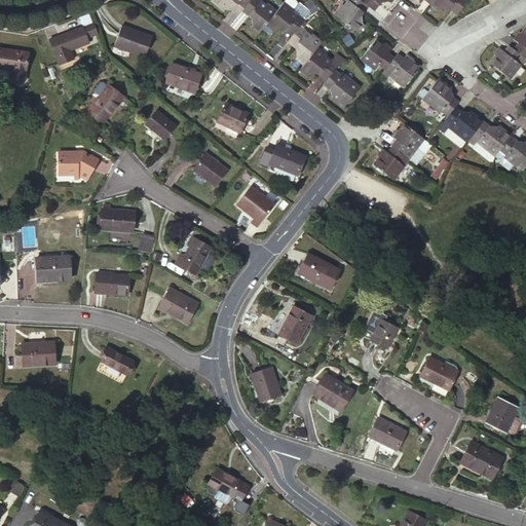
[(211,0),(211,1),(223,11),(224,10),(232,10),(237,14),(241,10),(250,0),(211,0)]
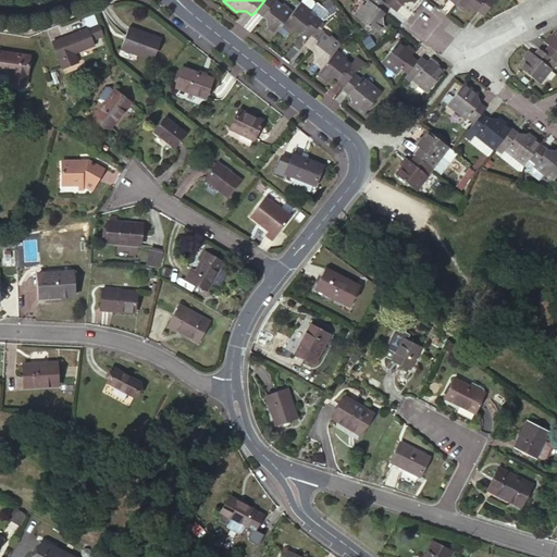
[(293,12),(283,4),(281,5),(275,1),(275,0),(264,0),(256,11),(265,19),(267,27),(265,28),(274,36),(282,26),(293,12)]
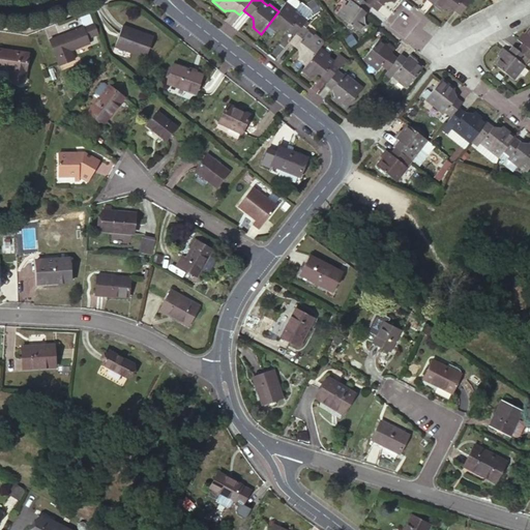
[(288,0),(286,3),(295,10),(299,4),(299,2),(296,0),(288,0)]
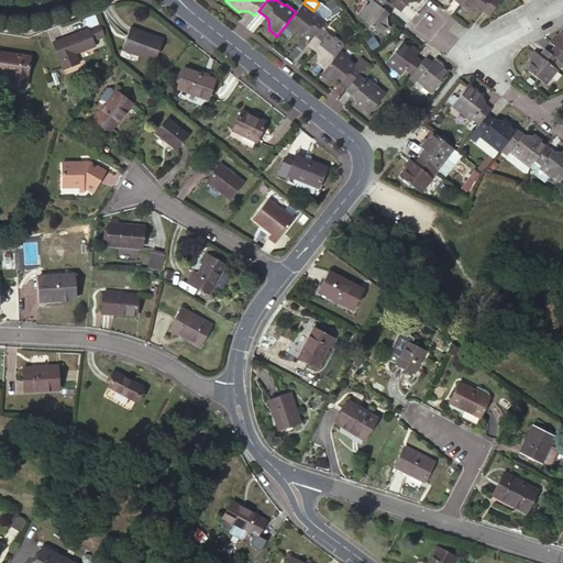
[(394,7),(384,0),(371,0),(367,6),(366,4),(357,15),(382,34),(388,26),(387,25),(386,17),(394,7)]
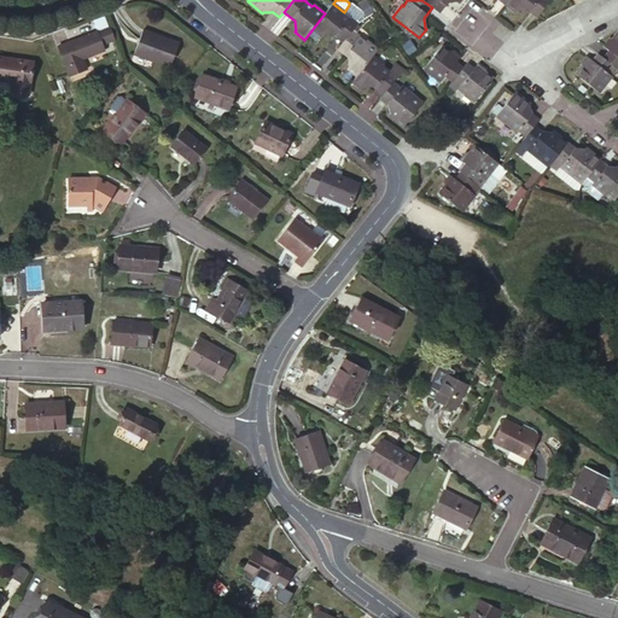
[(460,0),(421,0),(432,7),(438,12),(447,3),(456,1),(458,4),(460,0)]
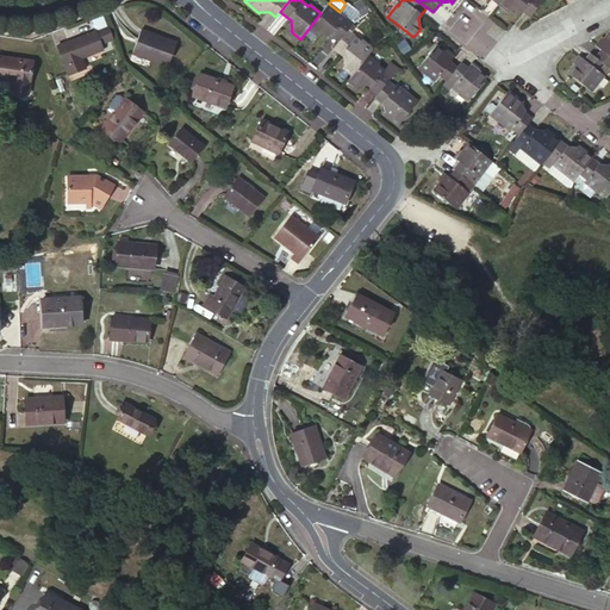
[(542,0),(502,0),(499,5),(509,12),(510,11),(518,10),(529,18),(542,0)]
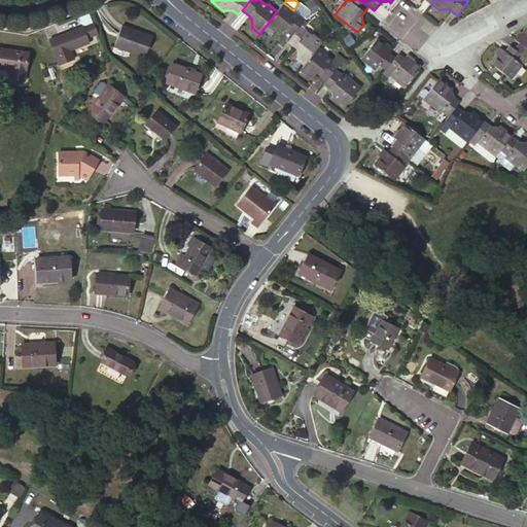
[(299,16),(292,11),(293,10),(284,3),(277,11),(267,25),(274,31),(275,30),(283,29),(292,36),(301,26),(306,20),(300,14),(299,16)]
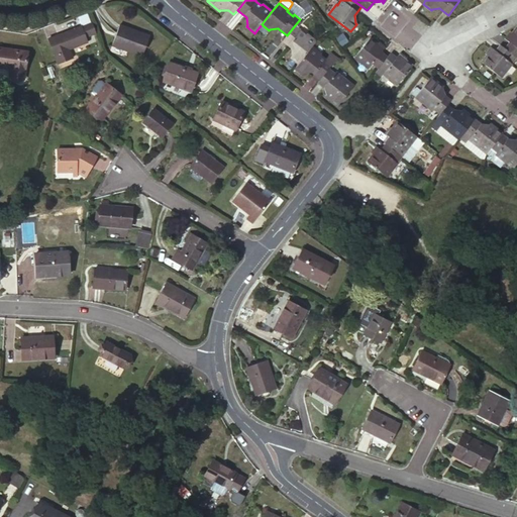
[(96,33),(91,22),(81,26),(47,39),(58,64),(72,58),(69,49),(83,43),(87,42),(86,37),(96,33)]
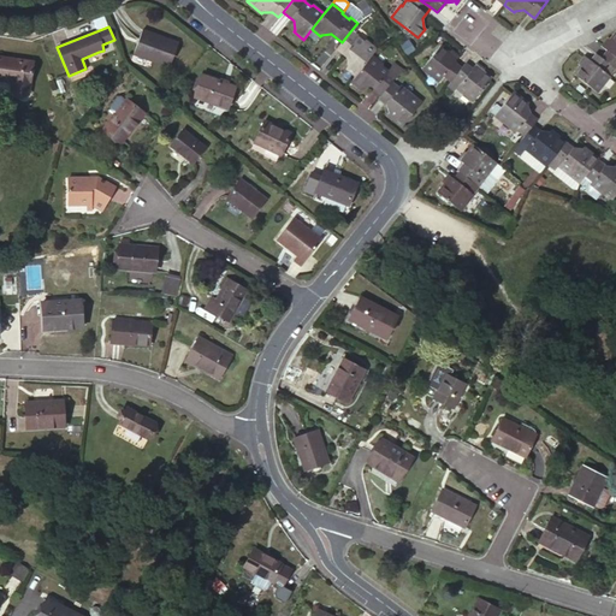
[(142,29),(132,54),(169,67),(178,43),(142,29)]
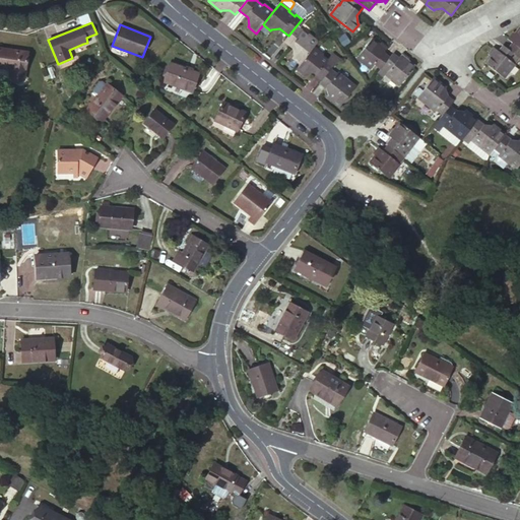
[(317,43),(308,35),(307,36),(302,31),(302,30),(297,25),(288,36),(283,42),(293,49),(293,56),(291,58),(300,64),(314,47),(317,43)]
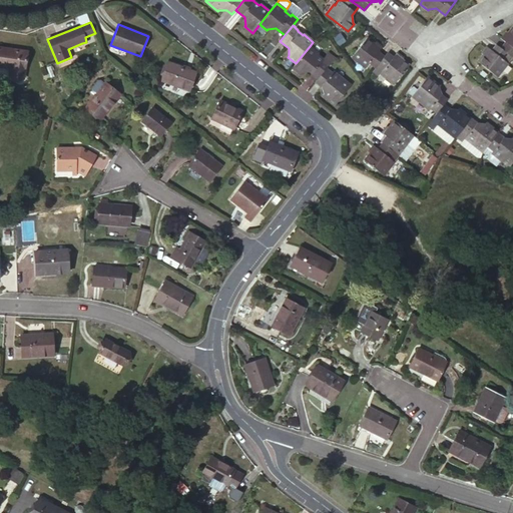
[(512,26),(507,33),(502,40),(505,42),(500,48),(511,57),(512,54),(512,26)]
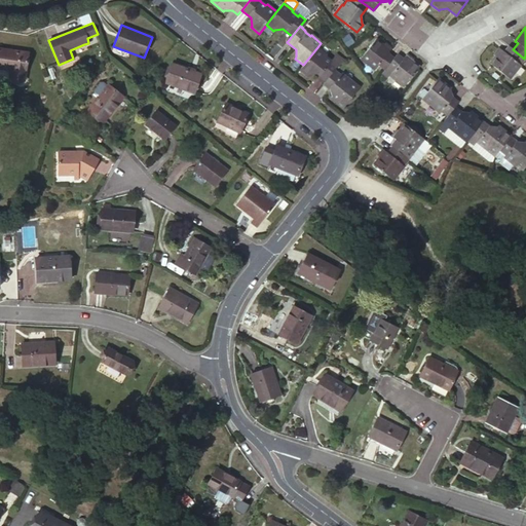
[(348,34),(341,38),(347,46),(354,42),(348,34)]
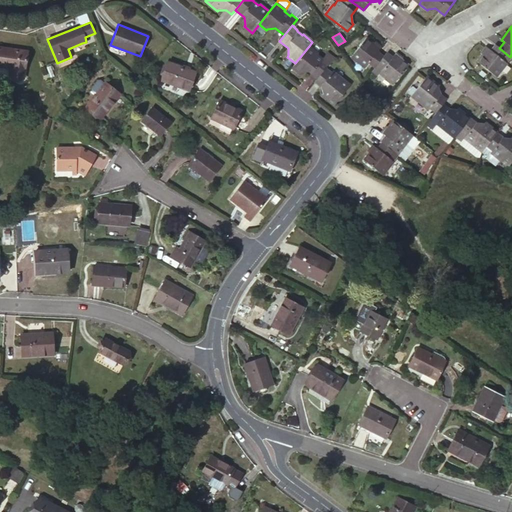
[(378,64),(383,56),(377,52),(380,49),(373,43),(366,38),(351,57),(364,68),(368,63),(374,68),(378,64)]
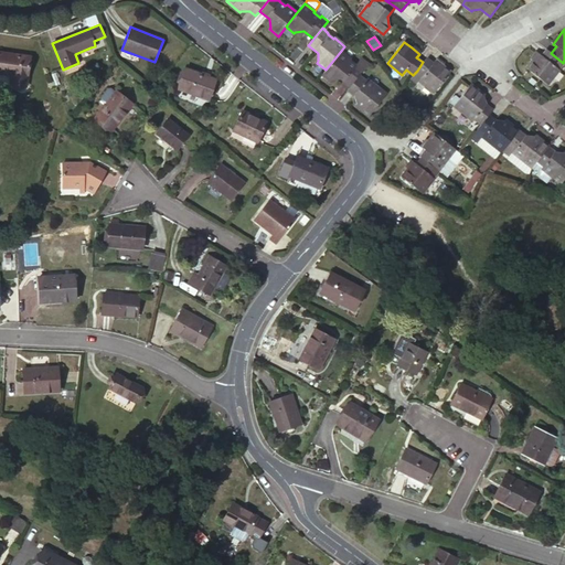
[(551,53),(546,50),(542,55),(539,53),(533,61),(526,68),(547,85),(560,70),(558,68),(563,63),(551,53)]
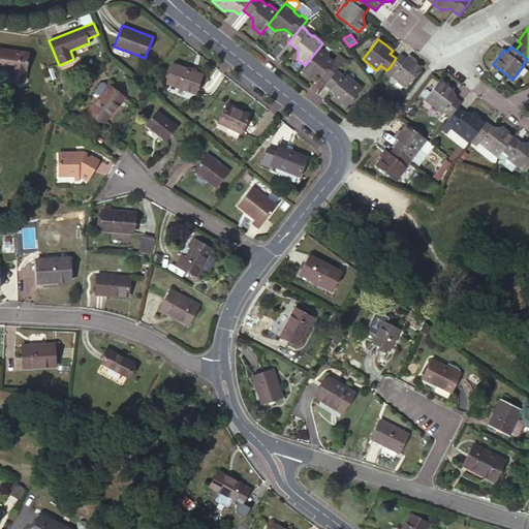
[(329,56),(319,48),(305,65),(301,70),(309,76),(310,75),(318,73),(328,81),(337,70),(340,65),(346,61),(338,54),(333,61),(328,57),(329,56)]
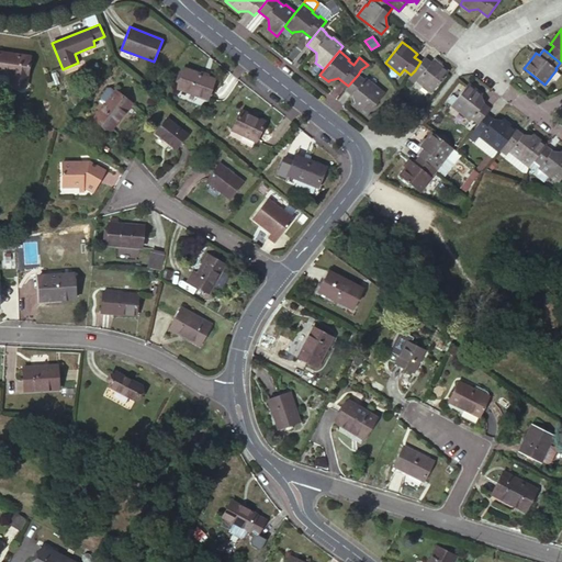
[(26,81),(30,57),(0,52),(0,72),(11,75),(10,79),(26,81)]
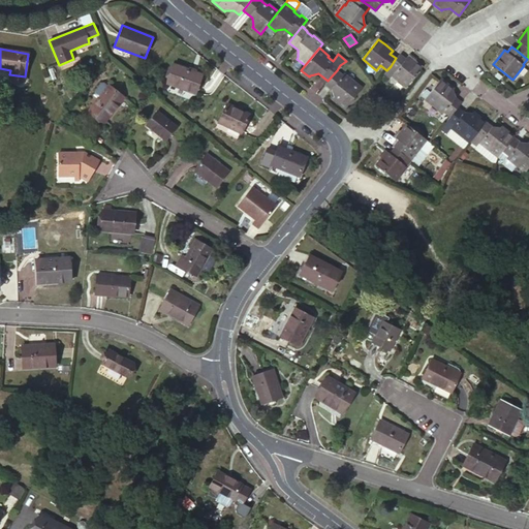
[(396,58),(391,66),(396,70),(392,76),(406,87),(422,67),(414,62),(407,56),(405,59),(399,55),(396,58)]
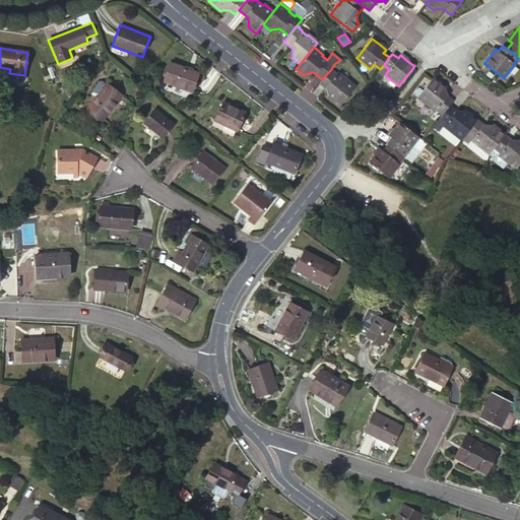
[(171,63),(164,82),(192,92),(199,73),(171,63)]
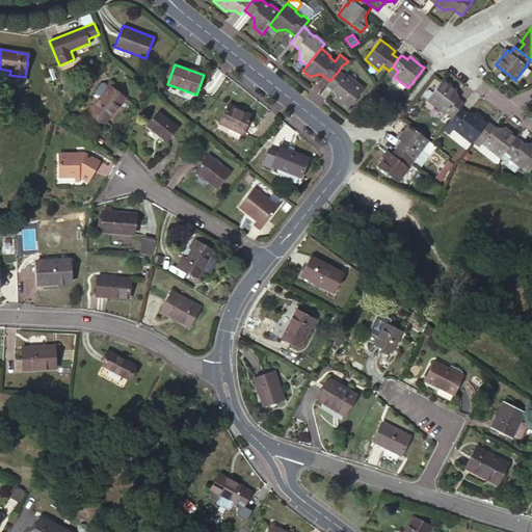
[(326,85),(333,89),(336,98),(335,99),(347,109),(363,88),(345,74),(344,75),(339,71),(329,81),(326,85)]
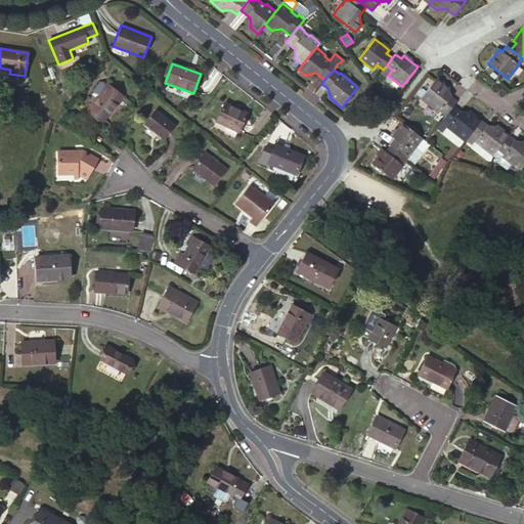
[(438,113),(444,117),(452,106),(456,101),(451,97),(448,89),(449,88),(437,78),(420,99),(428,106),(438,114),(438,113)]
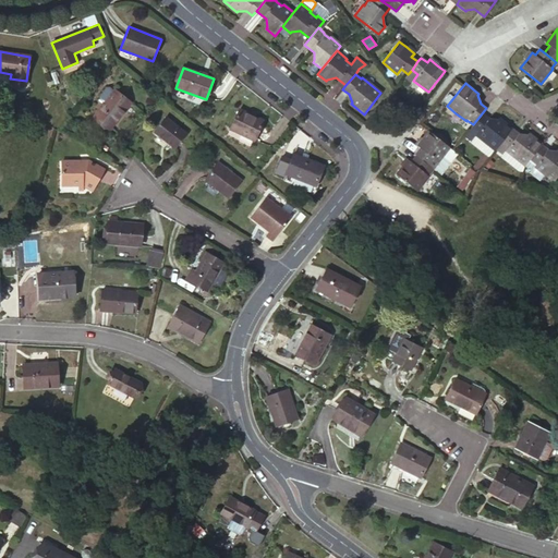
[(113,91),(109,86),(106,87),(98,96),(99,99),(105,104),(113,91)]
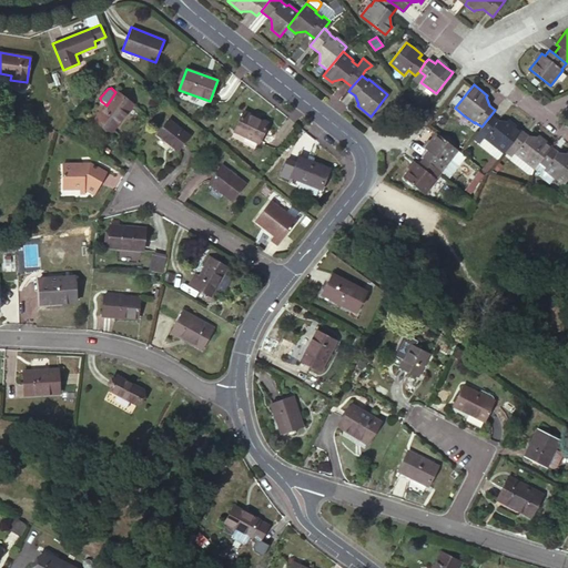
[(107,105),(95,119),(112,131),(132,104),(117,92),(115,92),(107,105)]
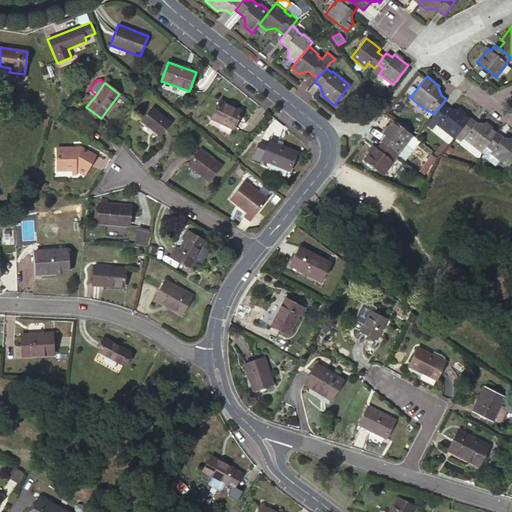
[(219,100),(211,118),(233,129),(241,111),(219,100)]
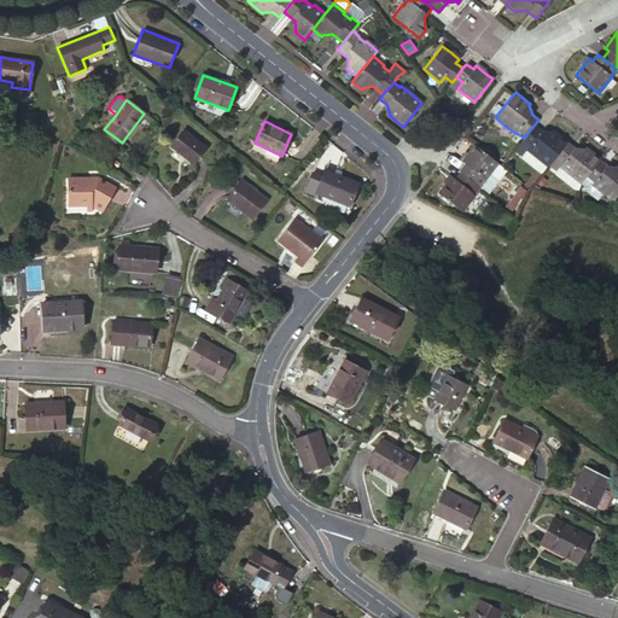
[(505,126),(500,132),(511,141),(517,134),(505,126)]
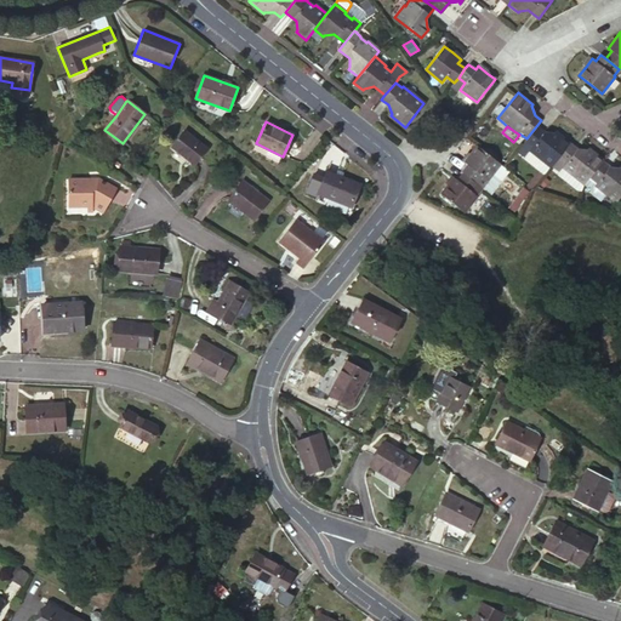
[(570,143),(556,131),(553,134),(543,132),(536,126),(527,138),(522,143),(530,149),(529,151),(550,169),(553,164),(570,143)]
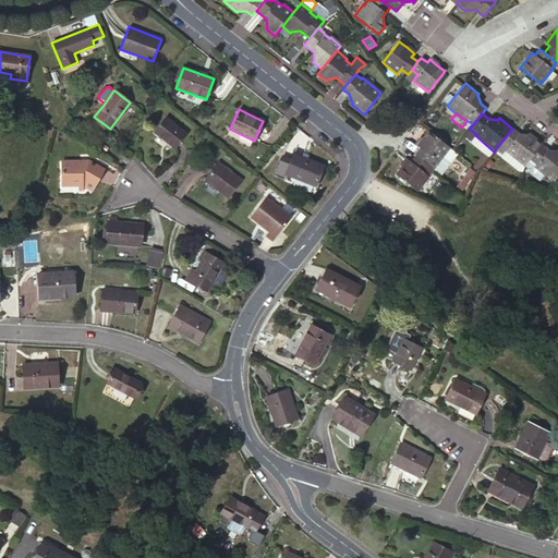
[(414,123),(405,117),(399,125),(408,132),(414,123)]
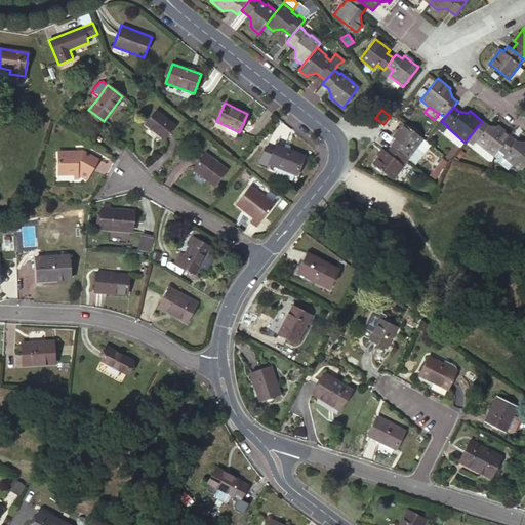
[(155,111),(145,124),(164,139),(174,126),(155,111)]
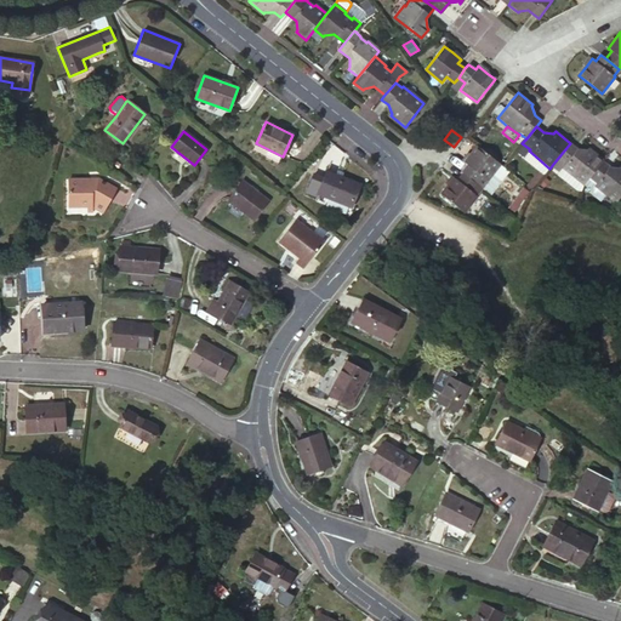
[(604,160),(588,148),(587,149),(577,149),(570,143),(553,164),(560,170),(562,167),(574,177),(584,186),(587,181),(603,161),(604,160)]
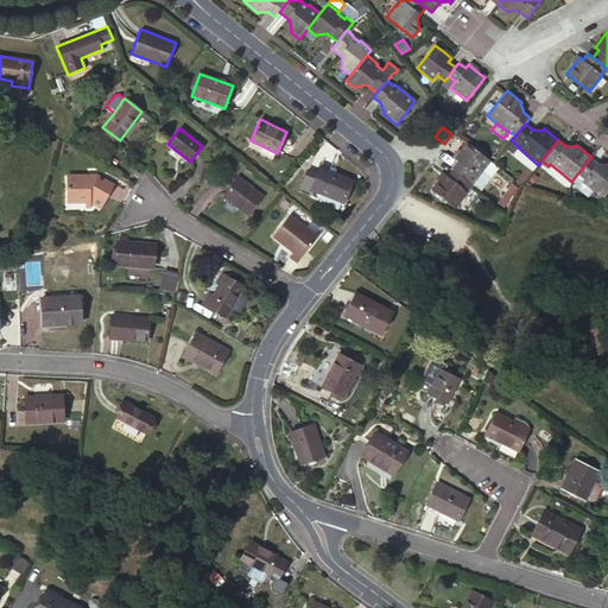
[(454,169),(473,185),(479,178),(477,177),(491,162),(468,144),(461,152),(455,160),(457,162),(453,169),(454,169)]
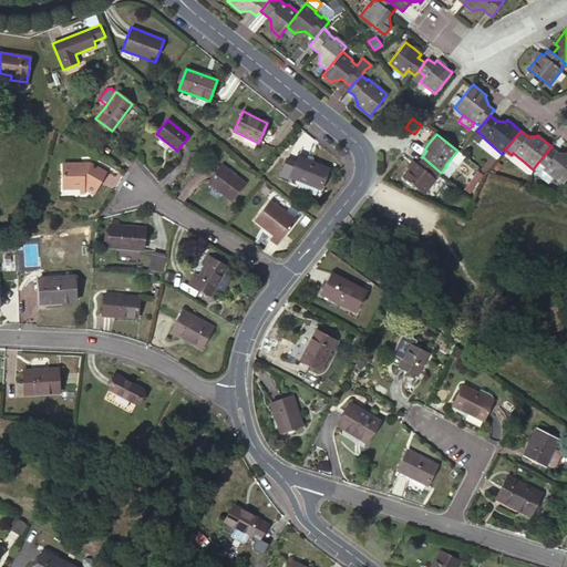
[(566,178),(566,151),(565,153),(556,153),(550,147),(536,165),(542,171),(543,168),(554,177),(563,185),(566,178)]
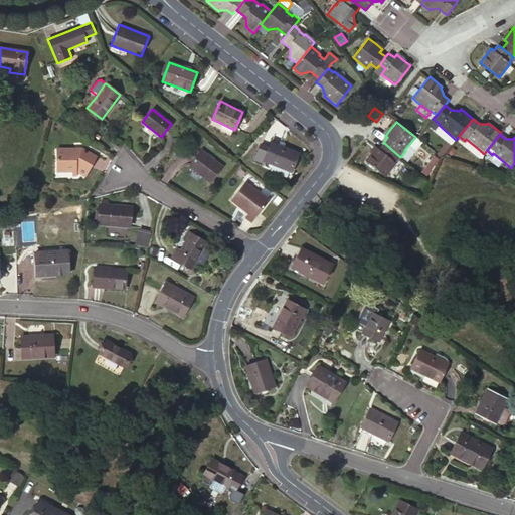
[(476,147),(466,139),(465,141),(462,145),(471,153),(476,147)]
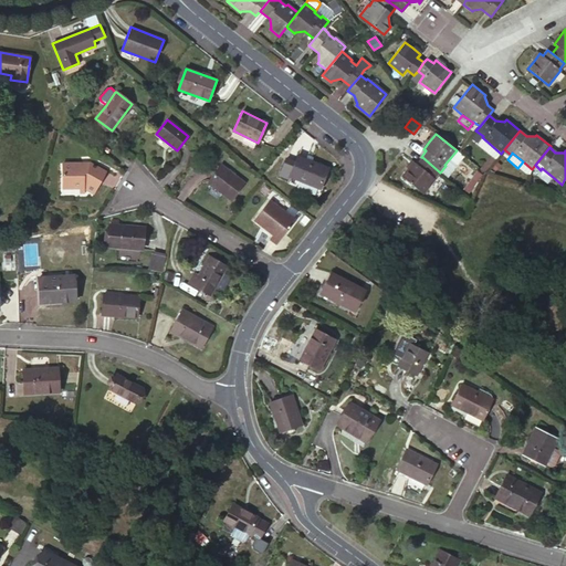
[(496,158),(492,154),(480,168),(485,174),(493,164),(496,158)]
